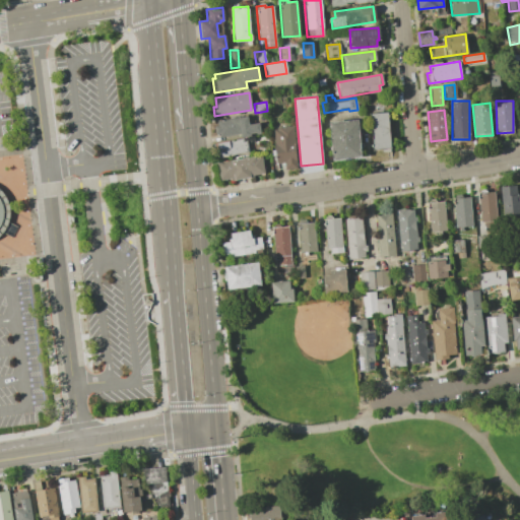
[(387,112),(390,151),(382,152),(382,149),(372,150),(369,114),(387,112)]
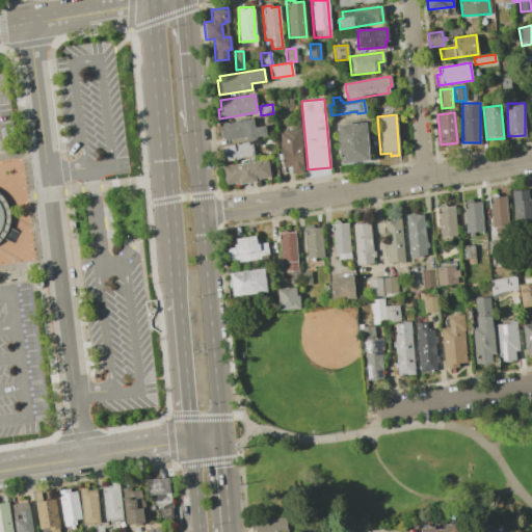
[(222,128),(221,124),(253,118),(255,127),(265,125),(266,135),(265,135),(265,137),(246,140),(246,137),(224,140),(223,136),(219,136),(218,129),(222,128)]
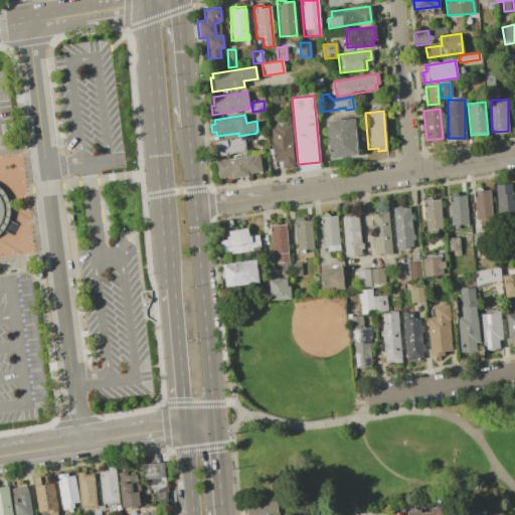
[(329,145),(326,121),(354,119),(357,155),(345,156),(346,159),(339,159),(339,156),(330,157),(329,149),(326,149),(326,145),(329,145)]
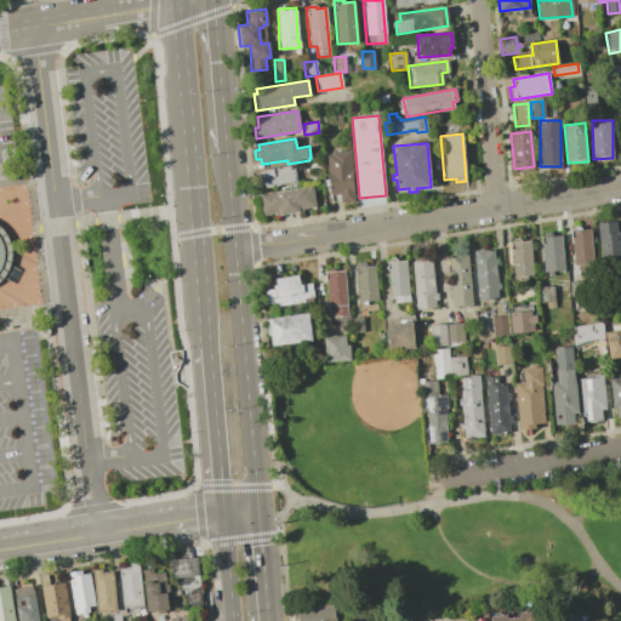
[(328,180),(328,176),(329,176),(326,155),(331,154),(331,152),(349,151),(354,200),(331,203),(330,184),(324,186),(324,180),(328,180)]
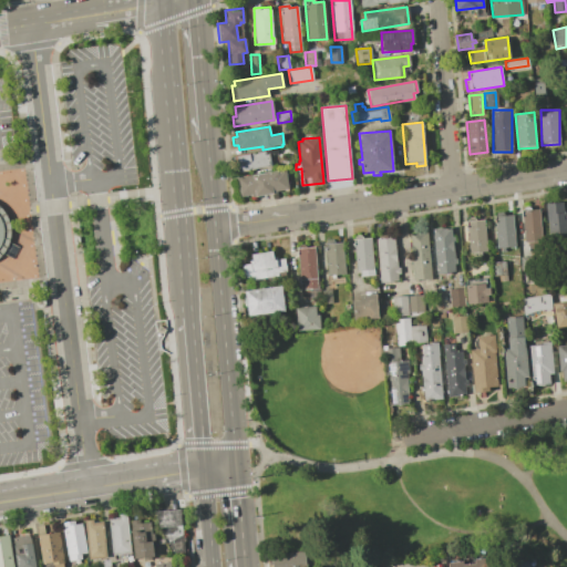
[(254,153),(254,154),(257,154),(256,152),(265,151),(265,154),(269,153),(270,165),(254,168),(254,169),(238,172),(236,155),(254,153)]
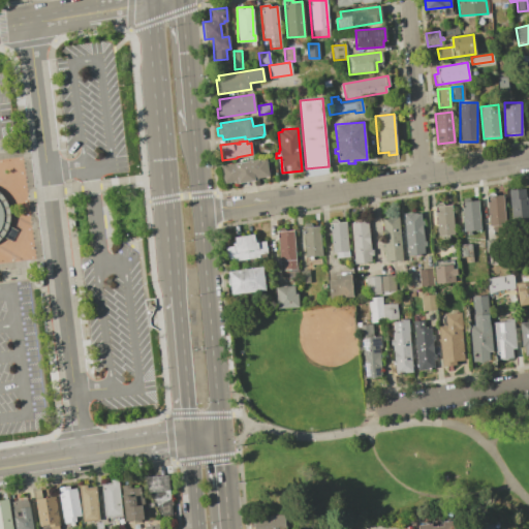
[(266,159),(268,176),(257,178),(257,180),(238,183),(238,181),(223,183),(220,165),(266,159)]
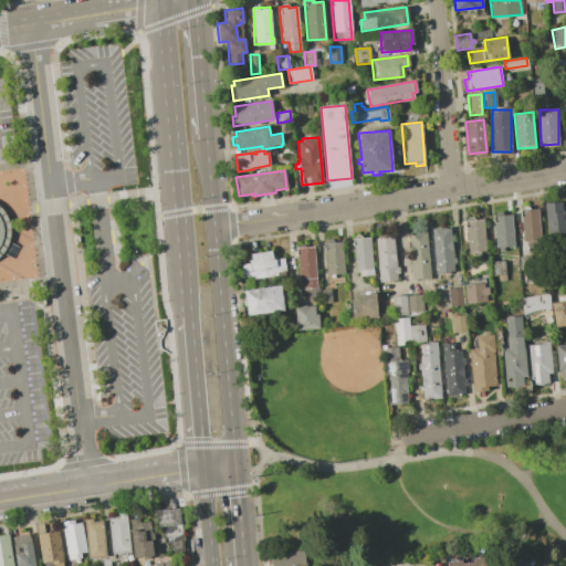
[(561,201),(562,212),(565,212),(565,233),(546,236),(544,203),(561,201)]
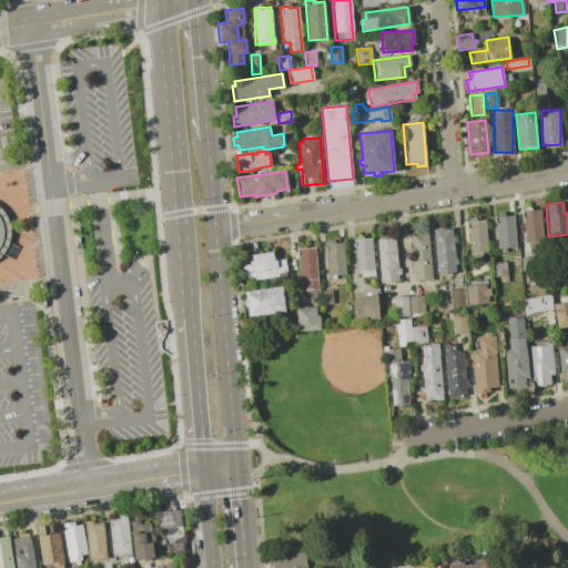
[(0,208),(1,210),(4,213),(6,215),(9,222),(10,231),(10,237),(10,239),(9,242),(19,247),(12,259),(2,253),(1,255),(0,256),(0,208)]
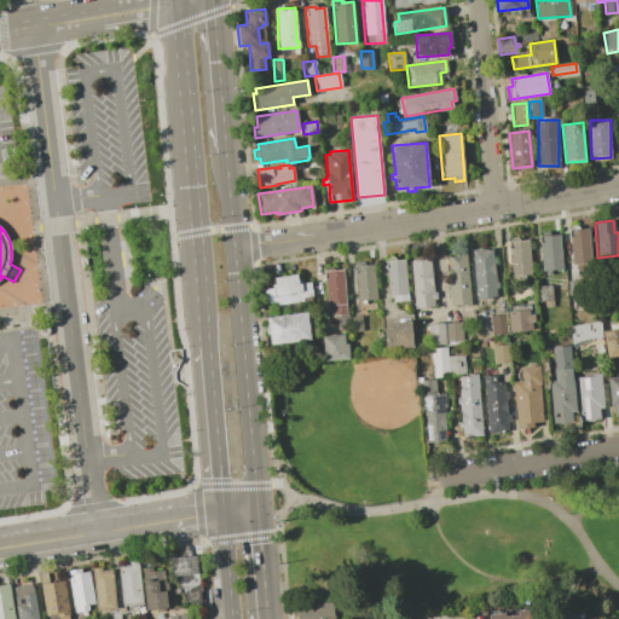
[(588,229),(591,262),(588,264),(588,270),(576,271),(574,264),(571,264),(568,230),(588,229)]
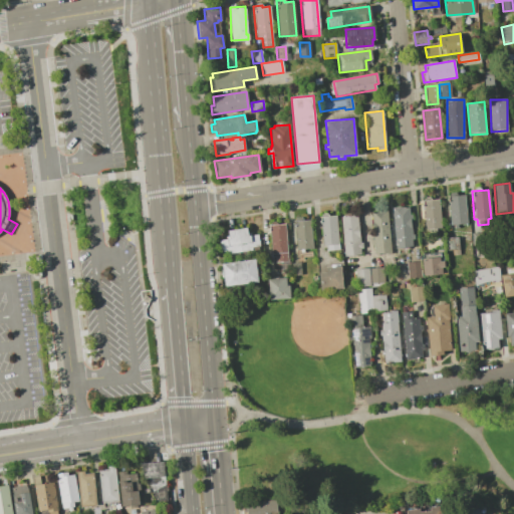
[(464,195),(466,223),(451,225),(448,203),(446,203),(446,197),(464,195)]
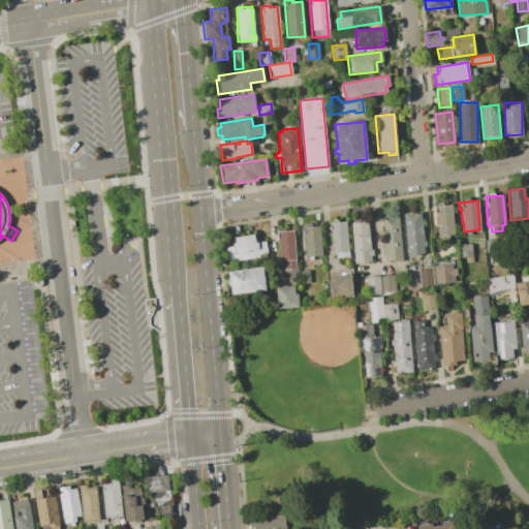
[(450,205),(454,234),(438,236),(435,207),(450,205)]
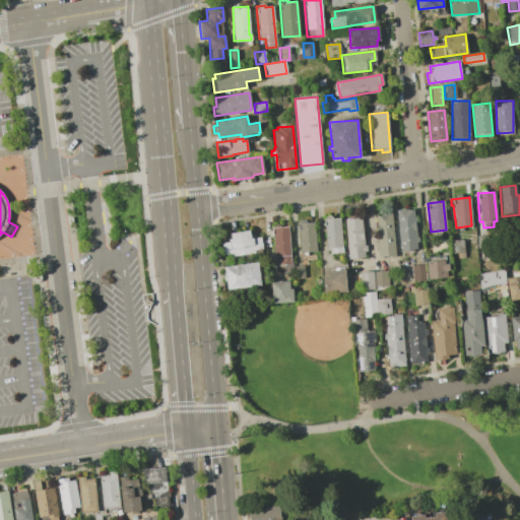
[(412,209),(413,217),(415,217),(417,242),(416,242),(416,250),(400,251),(397,210),(412,209)]
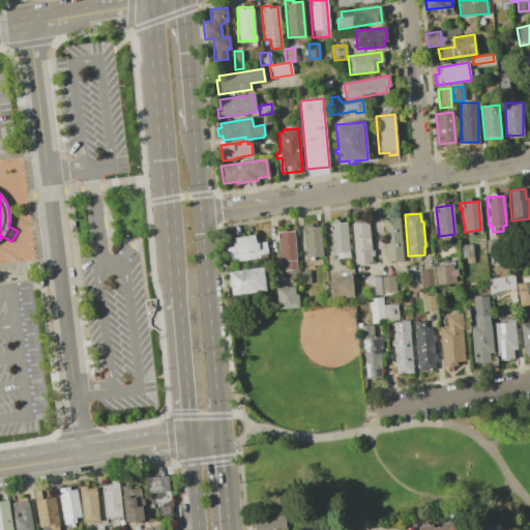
[(385,247),(383,218),(400,216),(403,260),(386,262),(386,252),(383,253),(383,247),(385,247)]
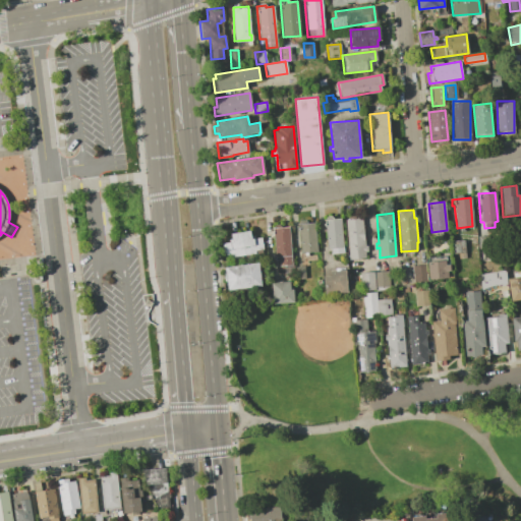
[(361,218),(364,245),(367,245),(367,251),(365,251),(365,257),(349,259),(345,220),(361,218)]
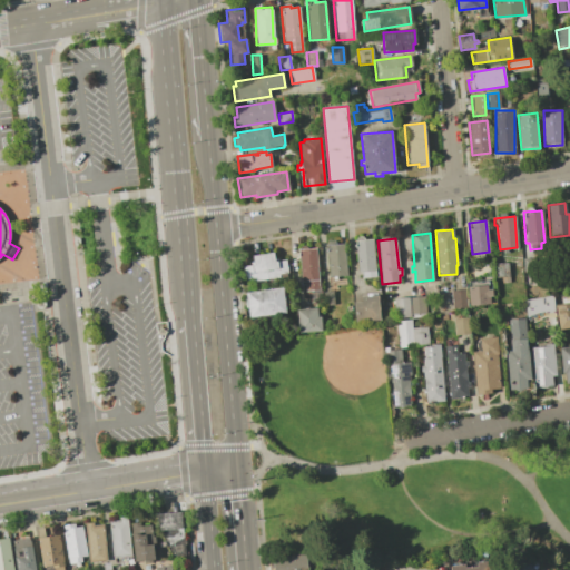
[(372,239),(375,276),(362,277),(362,272),(359,272),(355,241),(372,239)]
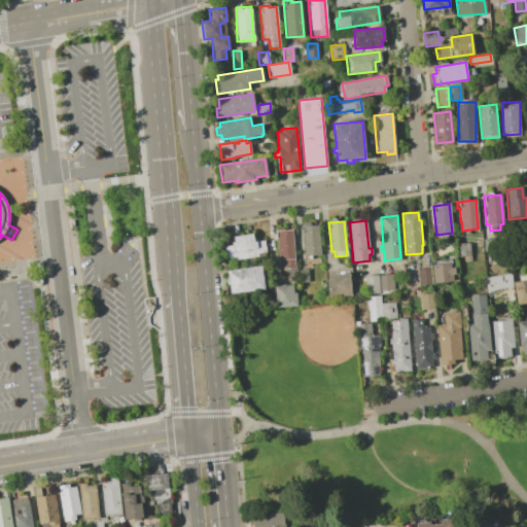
[(318,225),(321,253),(305,255),(302,226),(318,225)]
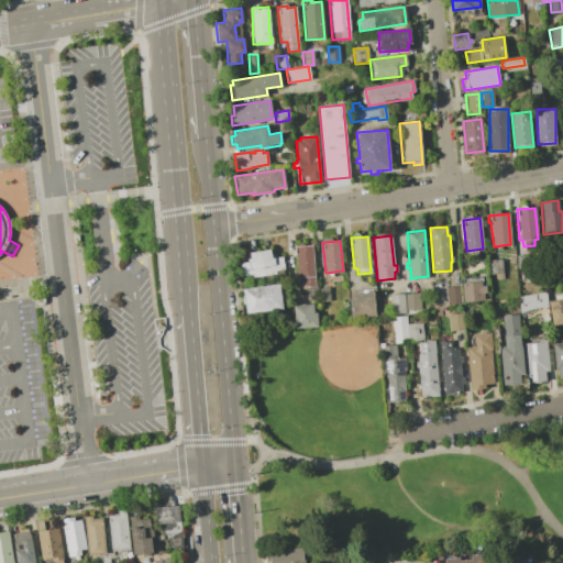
[(311,245),(316,286),(302,287),(301,280),(298,280),(295,246),(311,245)]
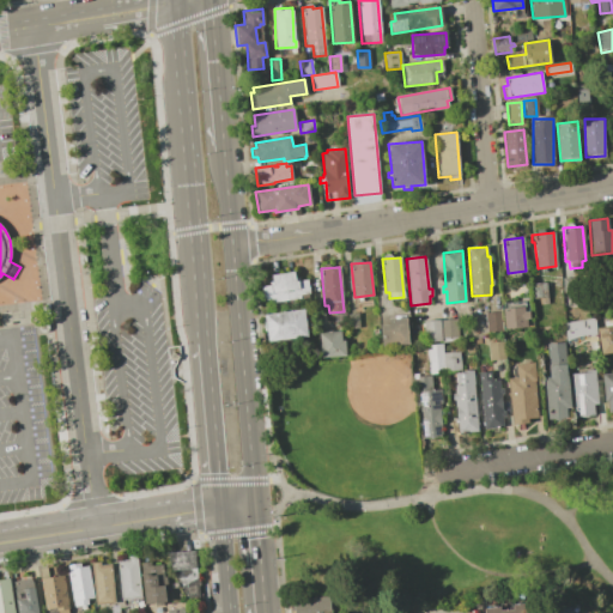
[(273,284),(272,275),(293,271),(296,281),(307,279),(309,293),(299,295),(301,298),(273,303),(272,298),(263,299),(261,286),(273,284)]
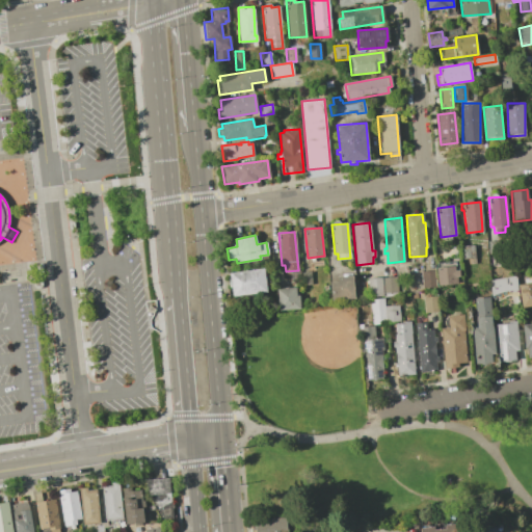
[(487,241),(497,240),(498,253),(488,254),(487,241)]
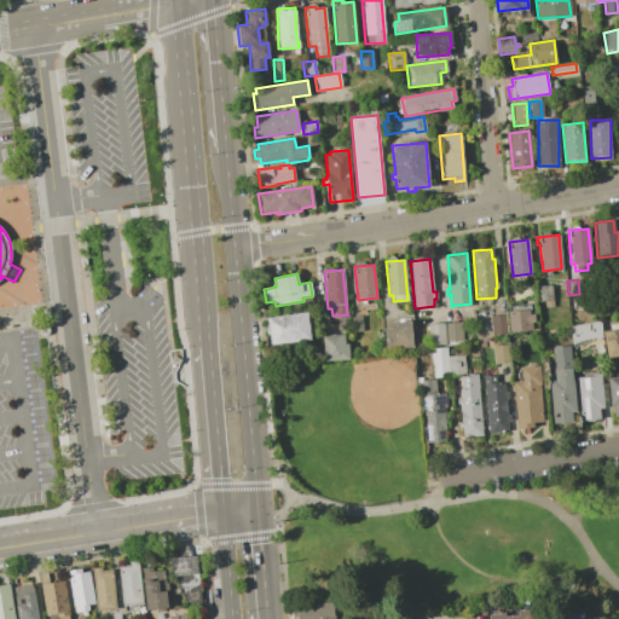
[(551,285),(553,300),(537,301),(536,287),(551,285)]
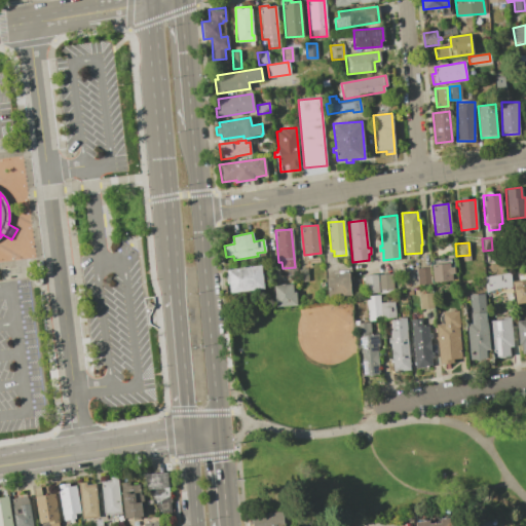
[(450,259),(450,267),(454,267),(454,273),(451,273),(452,279),(434,282),(431,260),(450,259)]
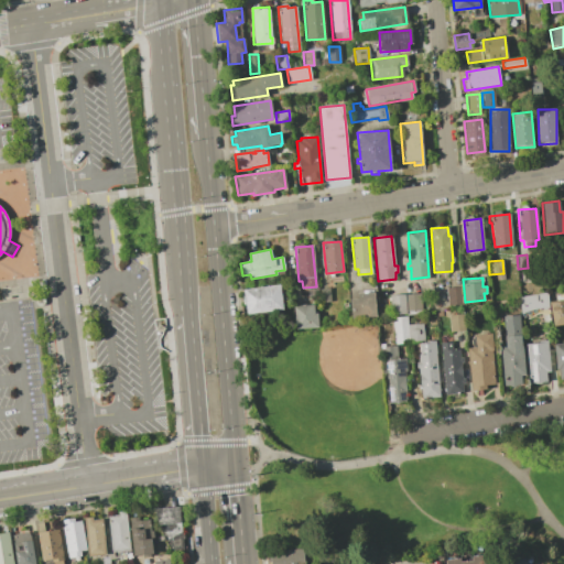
[(280,284),(283,308),(248,314),(245,290),(280,284)]
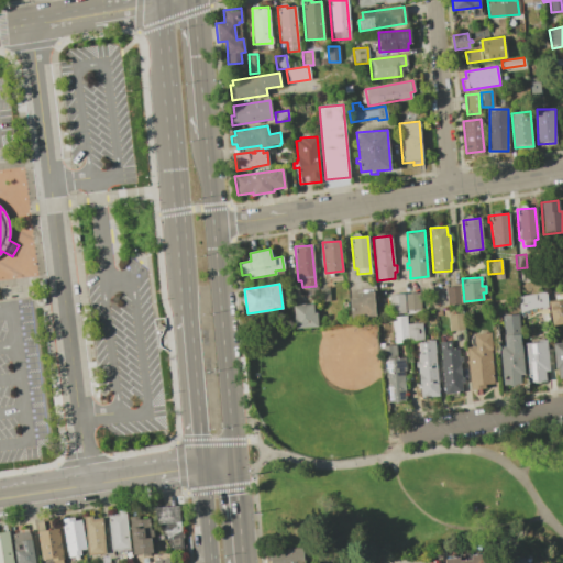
[(460,286),(462,304),(446,305),(445,288),(460,286)]
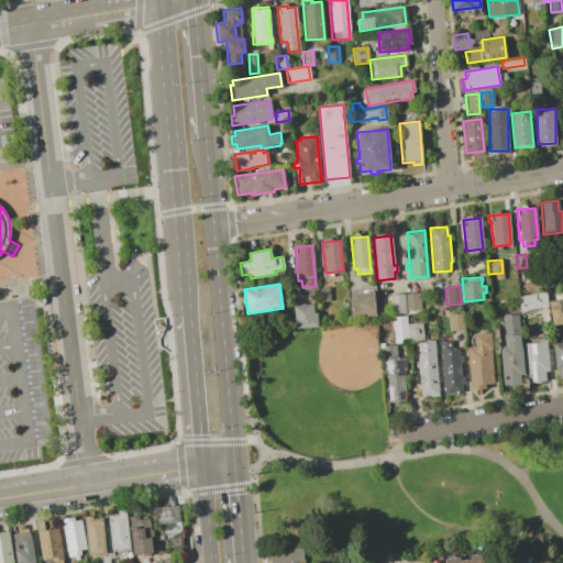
[(329,287),(330,301),(319,302),(318,288),(329,287)]
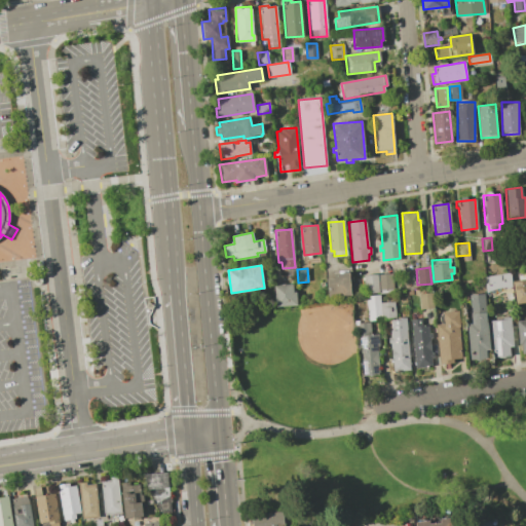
[(335,277),(334,273),(349,272),(351,295),(329,297),(327,278),(335,277)]
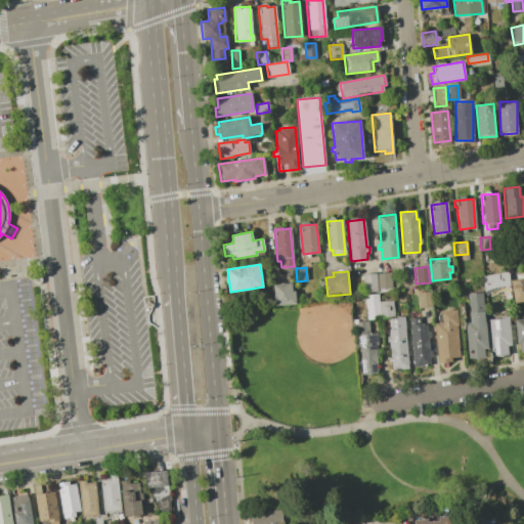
[(508,271),(510,285),(483,289),(481,275),(508,271)]
